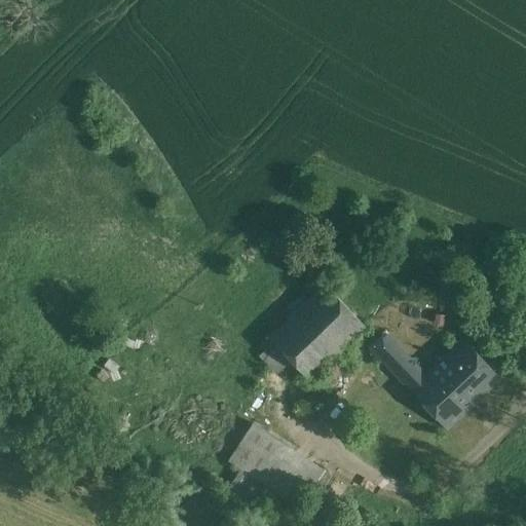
[(325,285),(269,337),(308,378),(364,326),(325,285)]
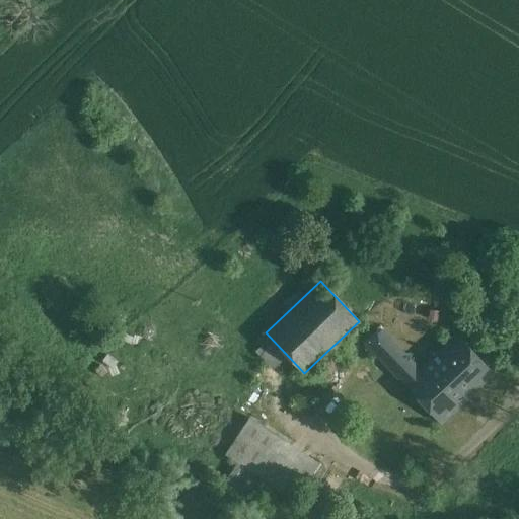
[(403,383),(356,428),(393,467),(455,409),(419,369),(381,330),(366,345),(403,383)]
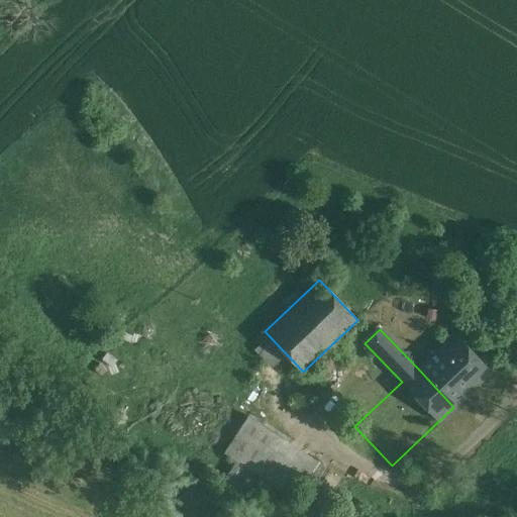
[(454,332),(417,368),(453,407),(492,372),(454,332)]
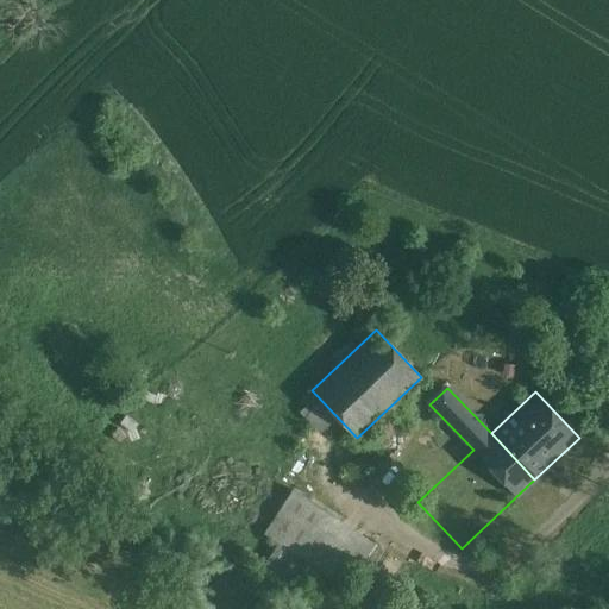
[(374,544),(292,490),(264,532),(278,541),(300,554),(346,585),(374,544)]
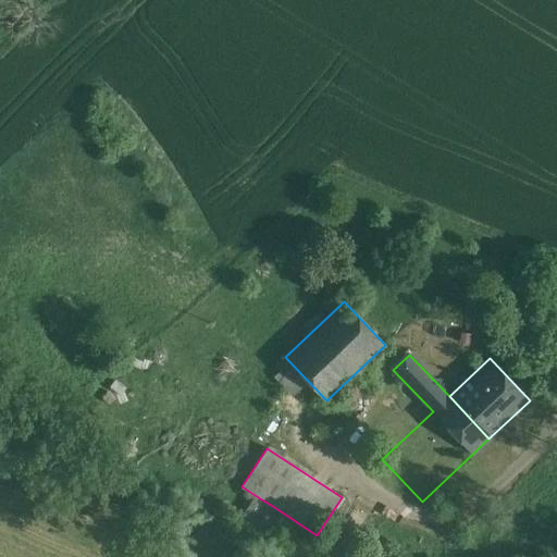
[(255,495),(243,514),(262,527),(274,507),(255,495)]
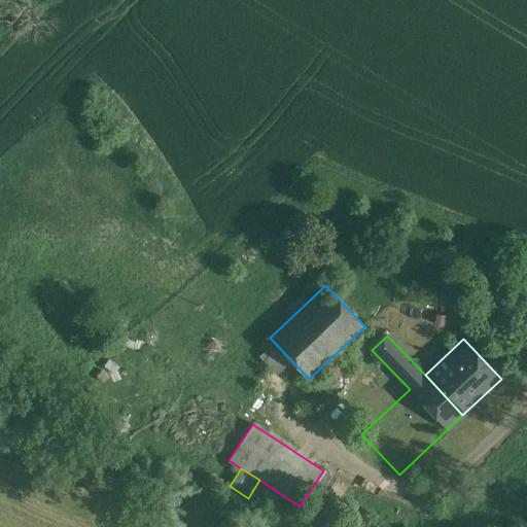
[(369,511),(369,513),(369,515),(370,517),(372,518),(374,518),(376,518),(378,517),(379,515),(380,513),(379,511),(378,508),(376,507),(374,507),(372,507),(370,508),(369,511)]
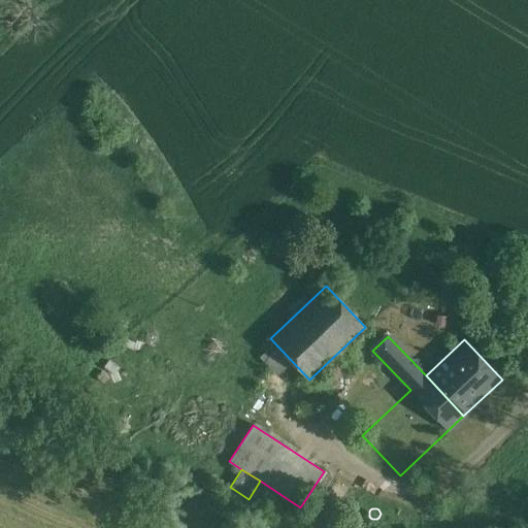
[(391,520),(391,517),(391,515),(390,514),(388,513),(386,512),(384,513),(382,514),(381,516),(381,518),(381,520),(382,521),(384,523),(386,523),(388,522),(390,521),(391,520)]
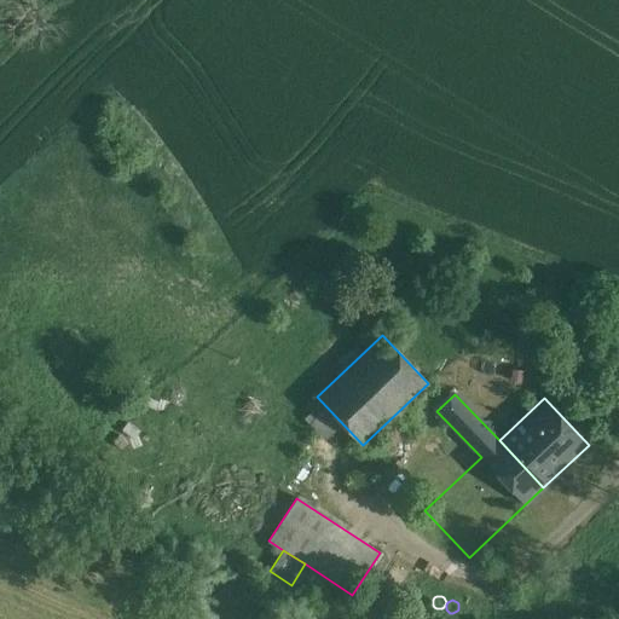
All buildings are outlined.
